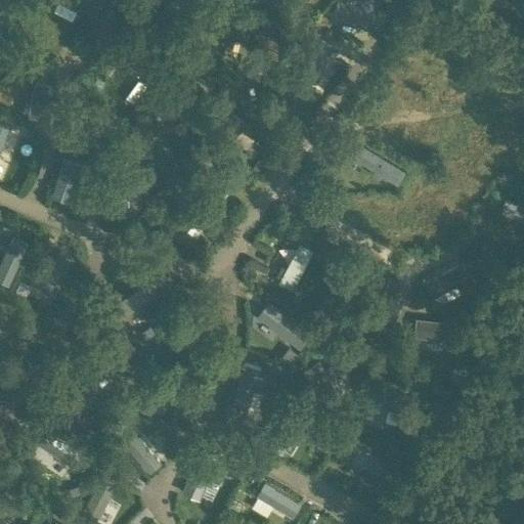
[(49,0),(45,0),(34,24),(58,36),(71,10),(49,0)]
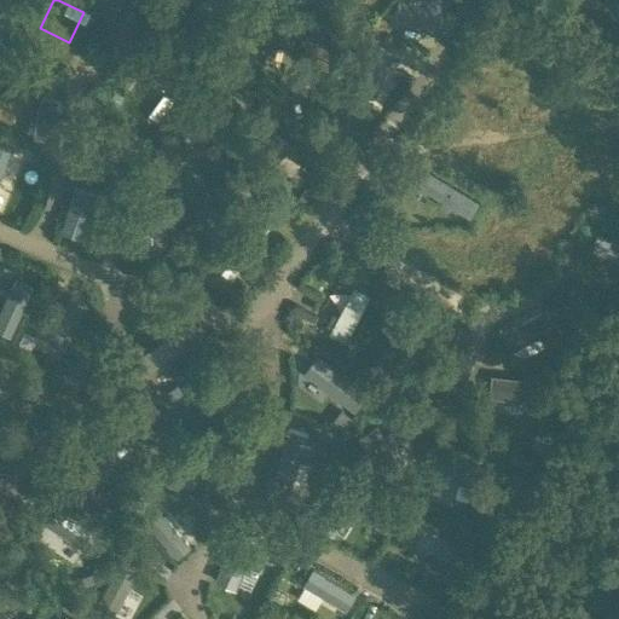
[(399,0),(392,17),(438,35),(444,18),(399,0)]
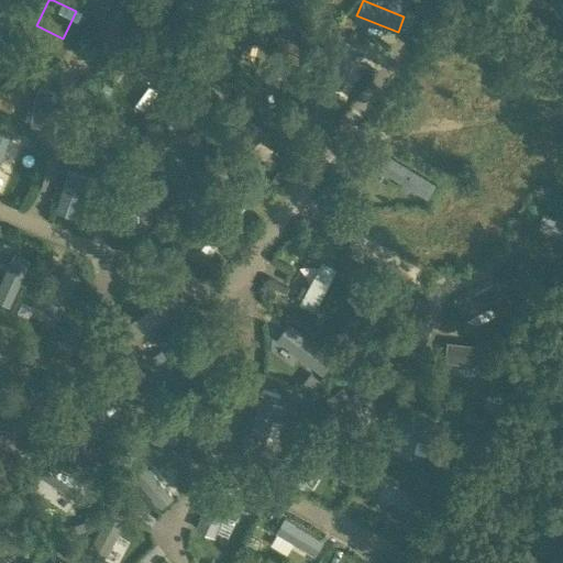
[(295,6),(276,6),(277,66),(297,65),(295,6)]
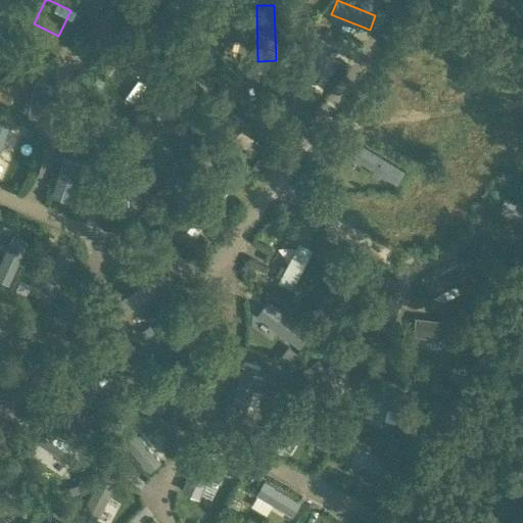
[(320,40),(303,75),(318,82),(334,47),(320,40)]
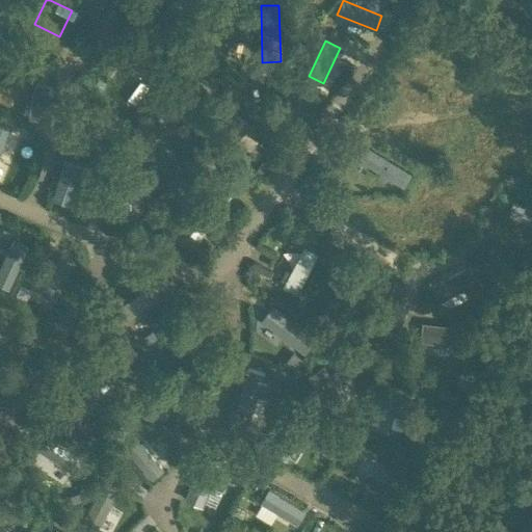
[(36,85),(29,120),(45,123),(52,88),(36,85)]
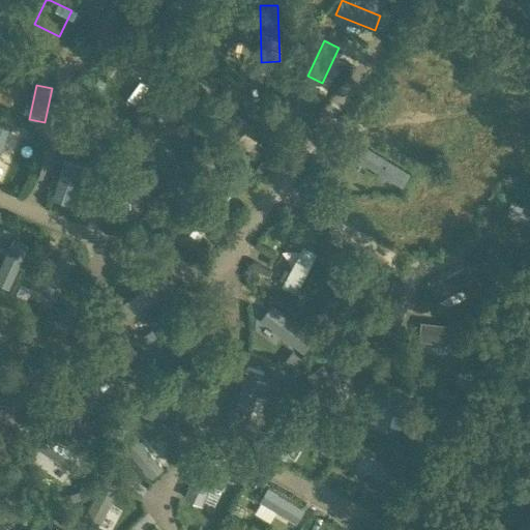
[(171,85),(150,117),(176,135),(182,125),(174,120),(189,97),(171,85)]
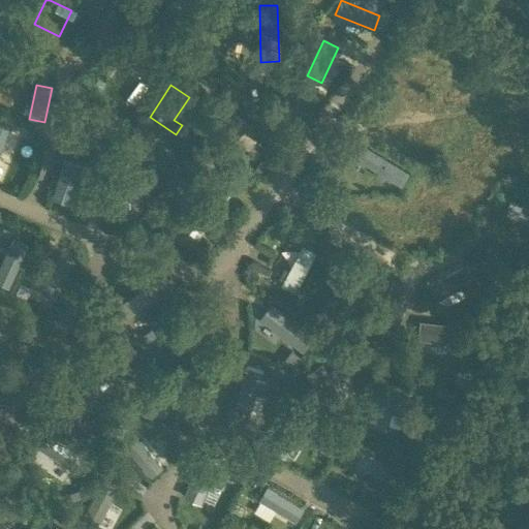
[(80,101),(73,117),(115,134),(122,119),(80,101)]
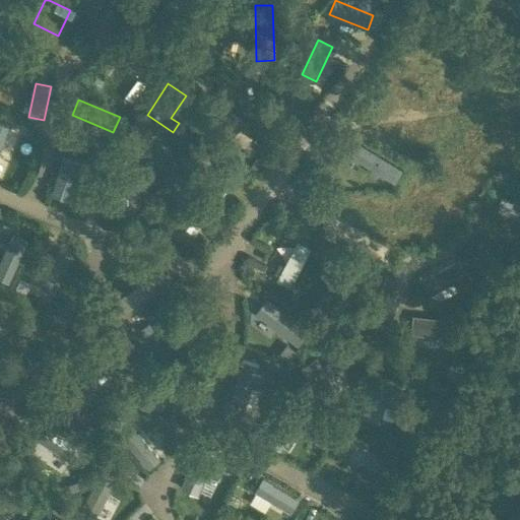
[(230,114),(209,145),(222,154),(243,123),(230,114)]
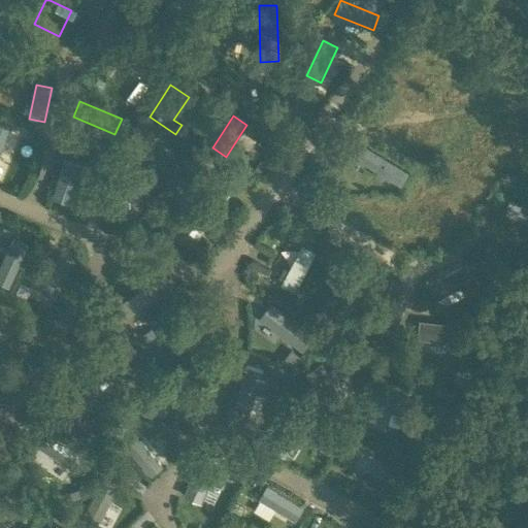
[(0,125),(0,156),(10,130),(0,125)]
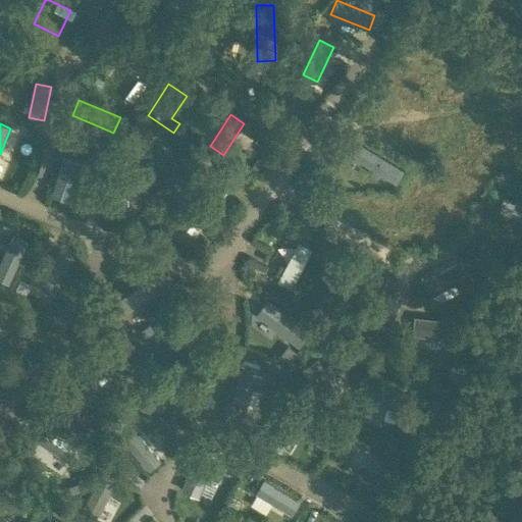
[(343,161),(360,170),(363,165),(392,183),(401,167),(355,141),(343,161)]
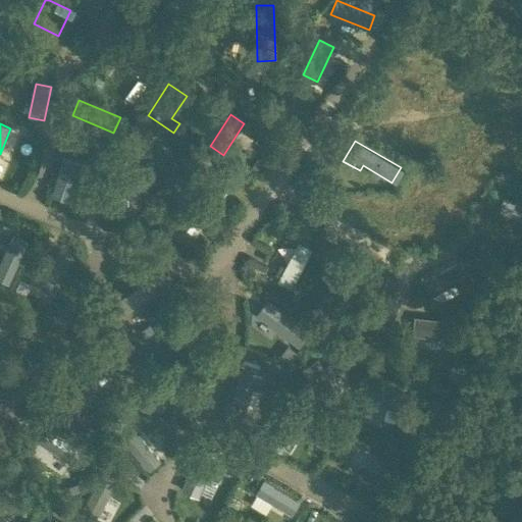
[(96,148),(91,155),(100,161),(105,154),(96,148)]
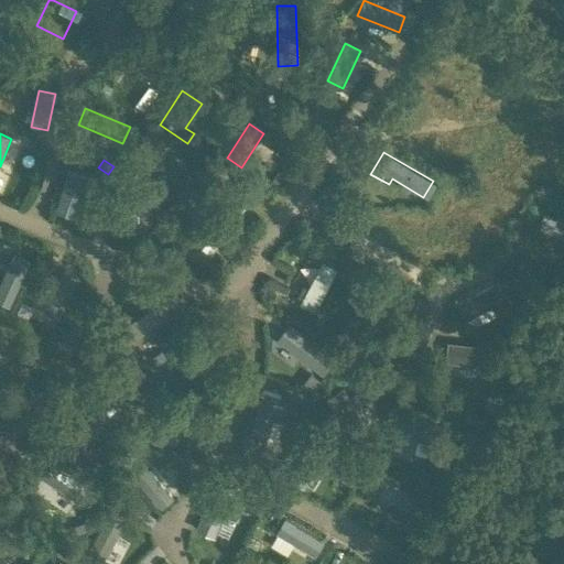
[(65,170),(55,208),(68,212),(75,187),(82,190),(85,180),(78,179),(79,174),(65,170)]
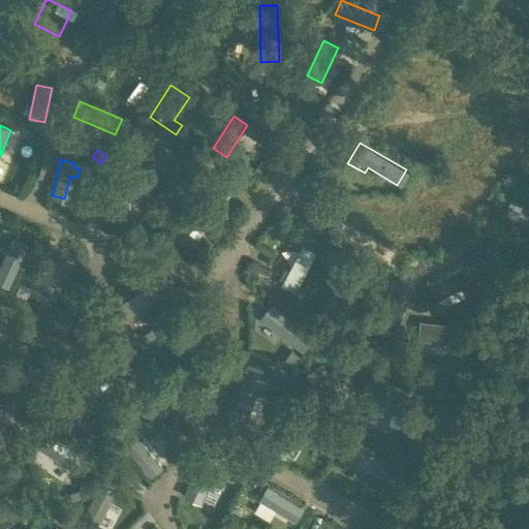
[(259,161),(255,168),(265,175),(269,167),(259,161)]
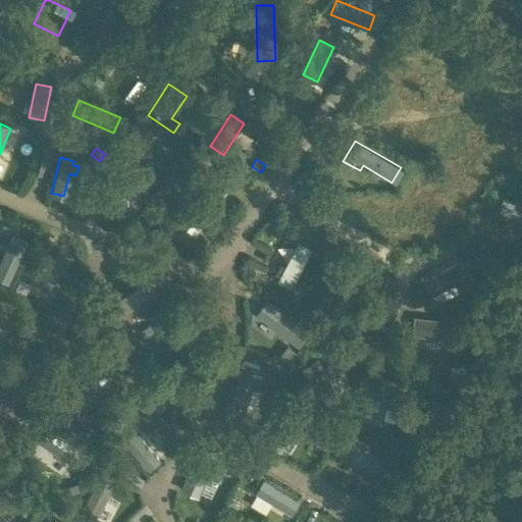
[(113,164),(112,209),(127,210),(128,165),(113,164)]
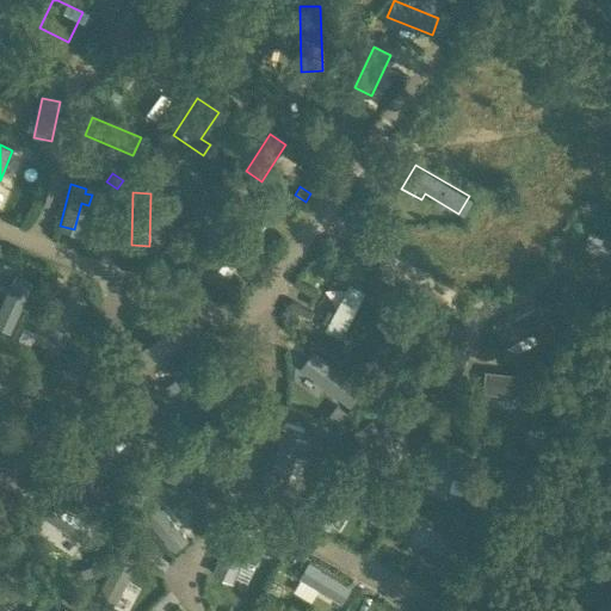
[(283,199),(278,208),(289,215),(294,207),(283,199)]
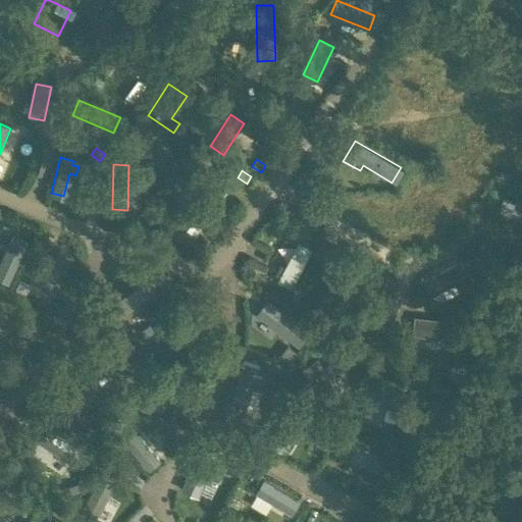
[(188,192),(174,216),(186,222),(199,198),(188,192)]
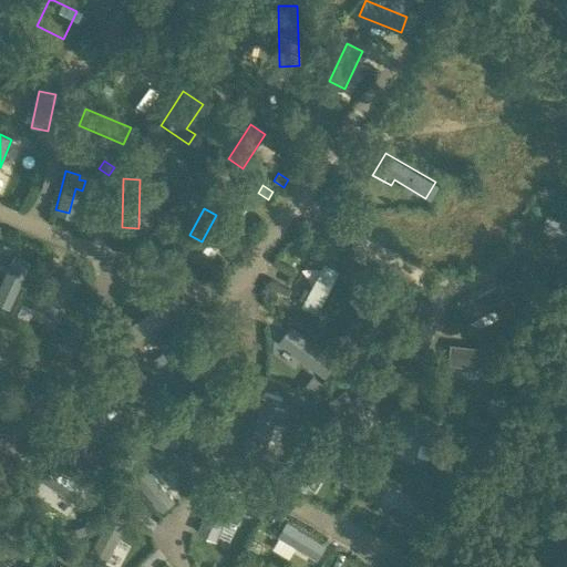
[(566,224),(547,216),(542,232),(566,241),(566,224)]
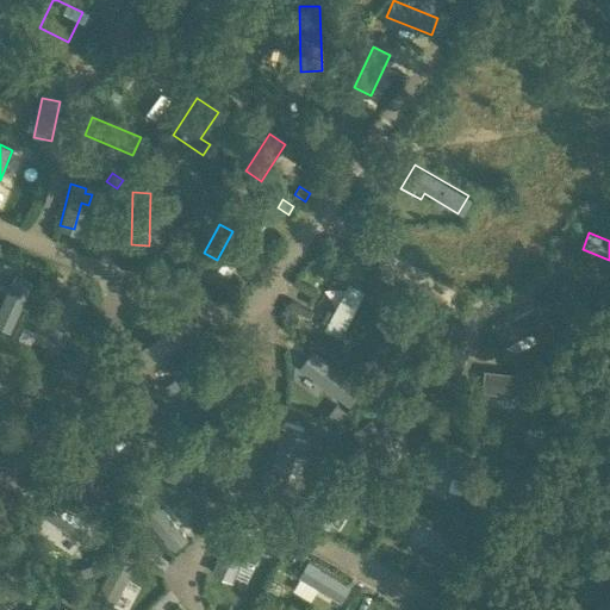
[(14,278),(0,307),(0,331),(8,336),(31,286),(14,278)]
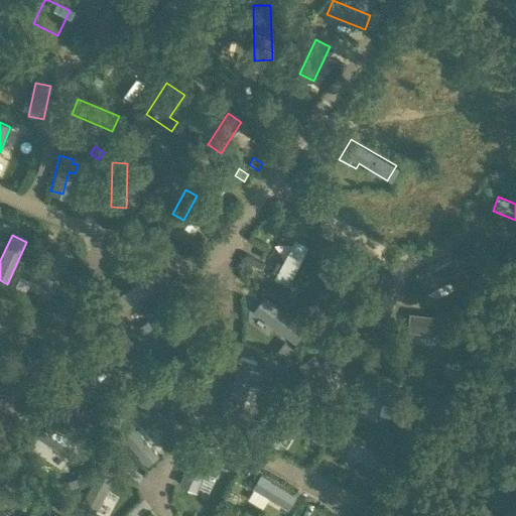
[(276,263),(272,272),(276,274),(273,280),(287,287),(307,247),(293,240),(291,244),(286,256),(281,266),(276,263)]
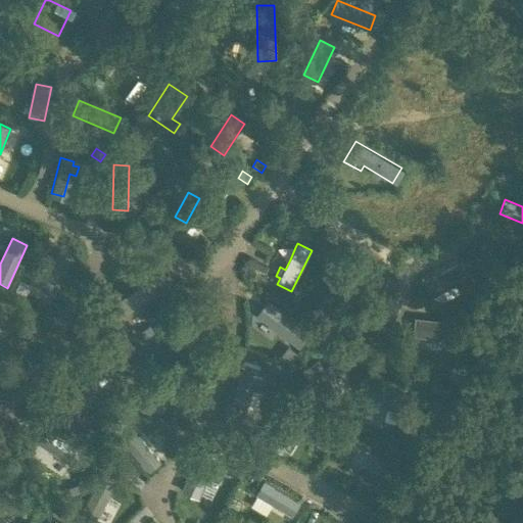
[(59,251),(40,291),(53,298),(74,258),(59,251)]
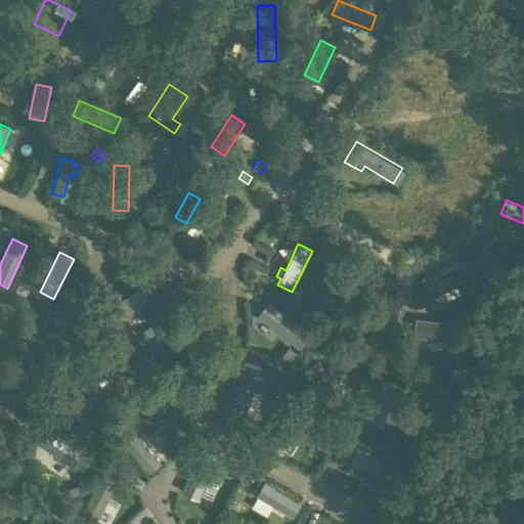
[(462,264),(424,282),(430,297),(469,277),(462,264)]
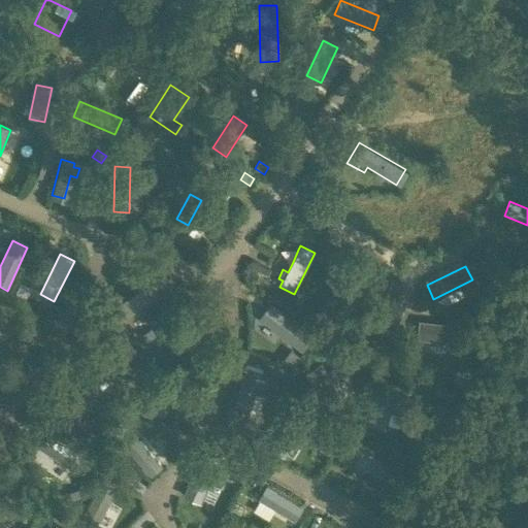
[(251,268),(246,275),(254,279),(258,272),(251,268)]
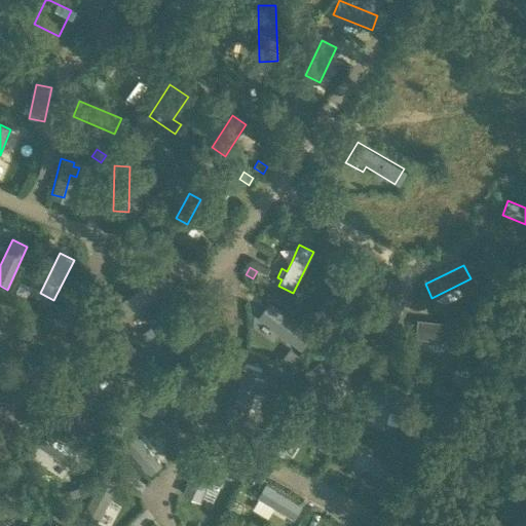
[(349,271),(317,310),(332,322),(365,280),(349,271)]
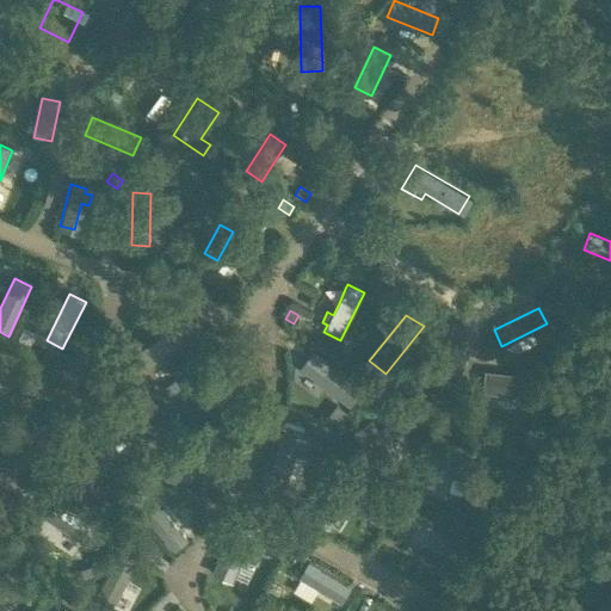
[(171,327),(128,357),(139,372),(181,343),(171,327)]
